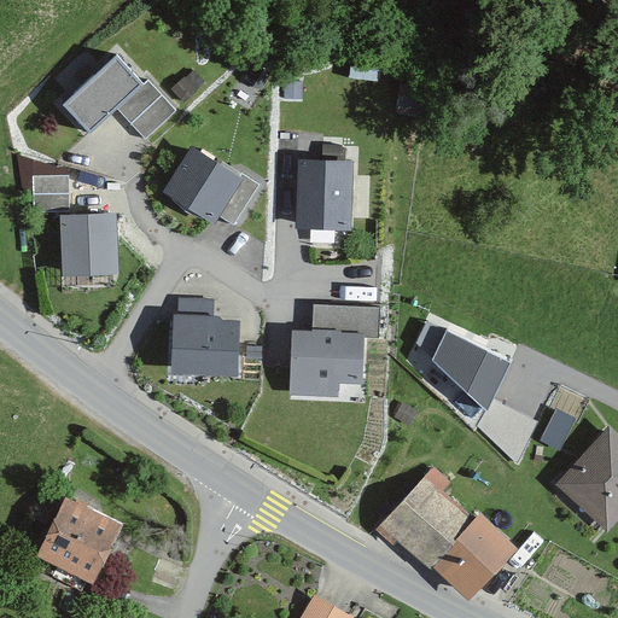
[(88,136),(116,111),(144,141),(176,114),(147,82),(140,88),(114,59),(60,106),(88,136)]
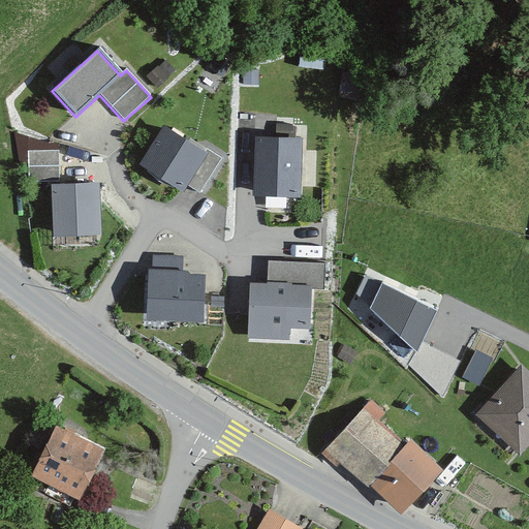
[(203,154),(161,127),(136,164),(181,194),(187,186),(198,193),(220,160),(205,151),(203,154)]
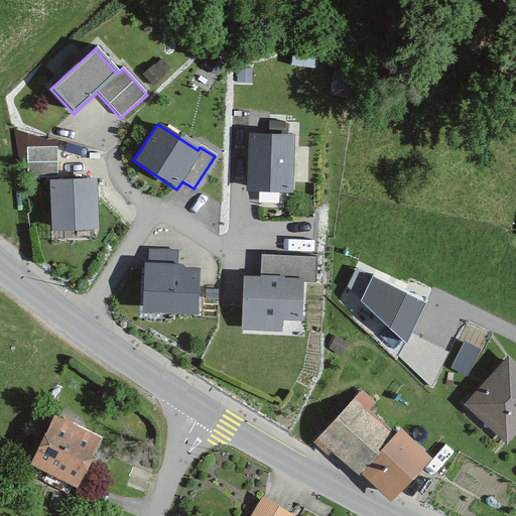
[(290,136),(247,135),(246,192),(289,192),(290,136)]
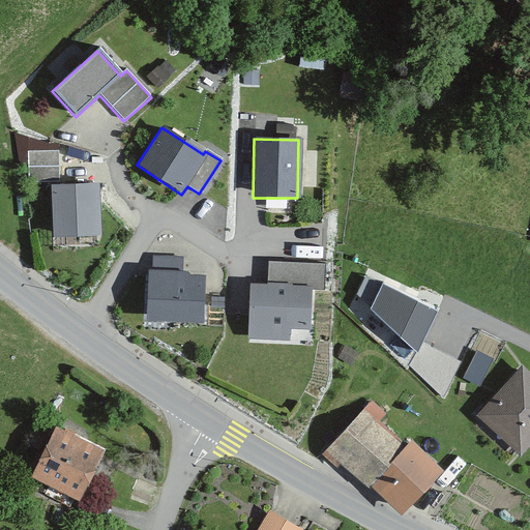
[(58,184),(57,153),(26,154),(26,185),(58,184)]
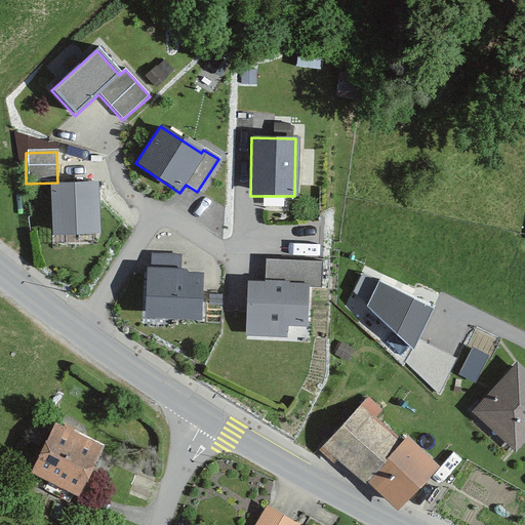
[(99,233),(96,184),(49,187),(51,236),(99,233)]
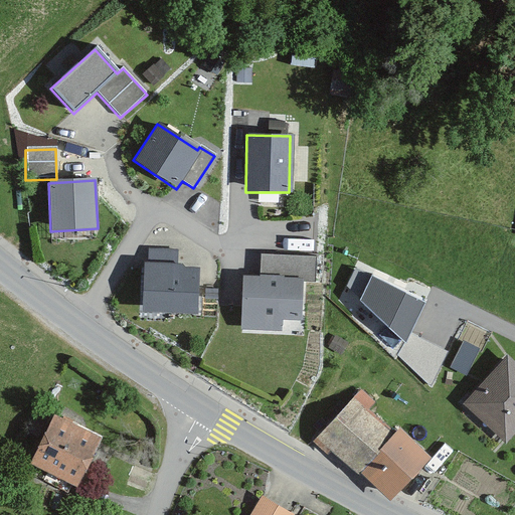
[(185,271),(172,252),(147,252),(147,265),(142,265),(141,313),(196,314),(196,271),(185,271)]
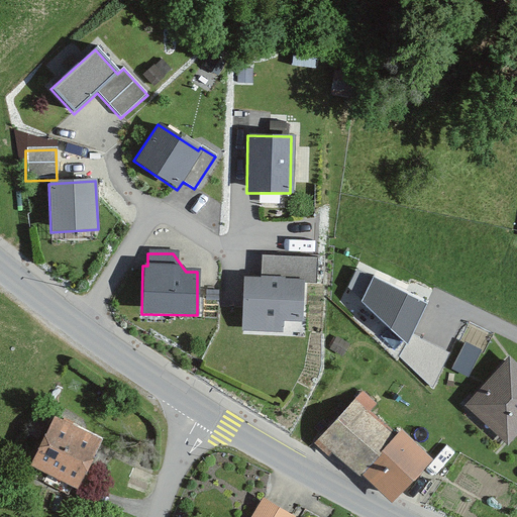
[(302,281),(242,279),(240,331),(283,332),(283,322),(301,323),(302,281)]
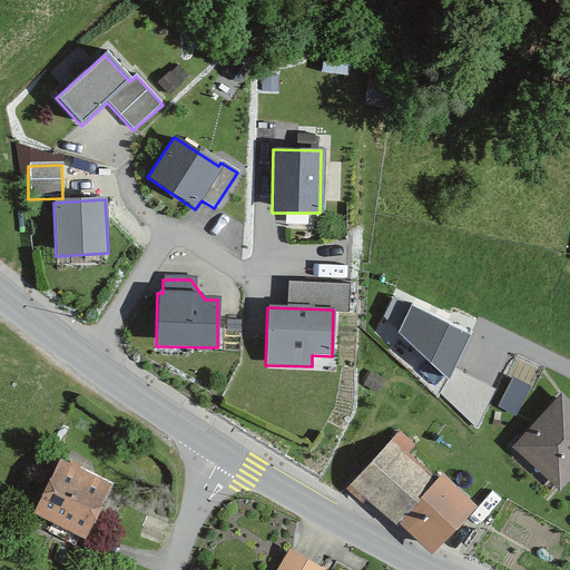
[(399,335),(451,385),(472,343),(412,312),(399,335)]
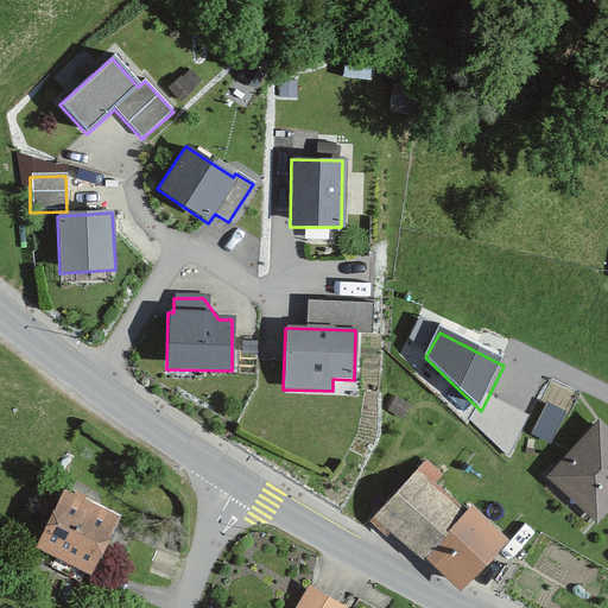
[(545,399),(534,429),(552,436),(563,406),(545,399)]
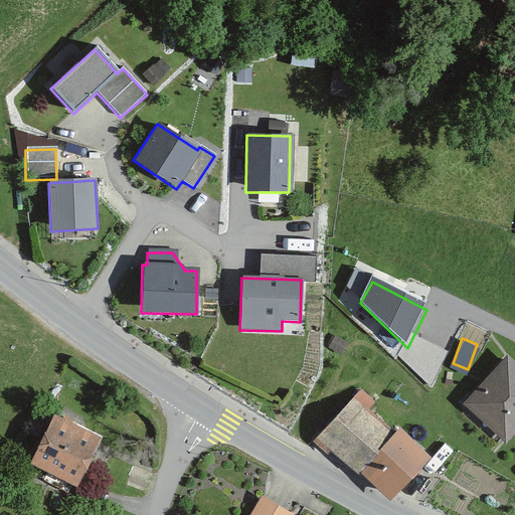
[(514,435),(514,366),(506,359),(462,406),(505,447),(514,435)]
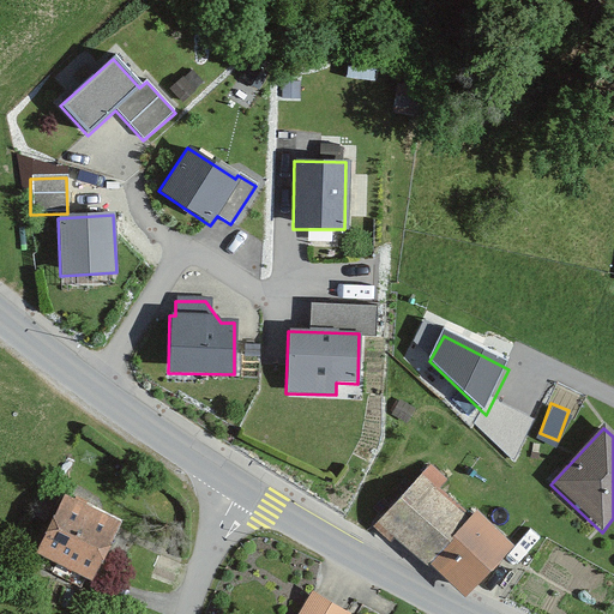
[(447,487),(428,468),(371,529),(389,546),(393,540),(425,569),(428,565),(464,599),(513,548),(474,511),(467,519),(440,495),(447,487)]
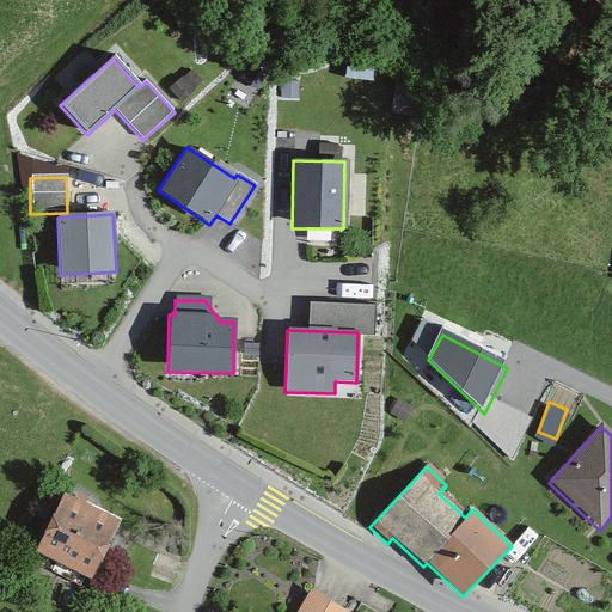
[(116,522),(63,496),(35,552),(86,580),(116,522)]
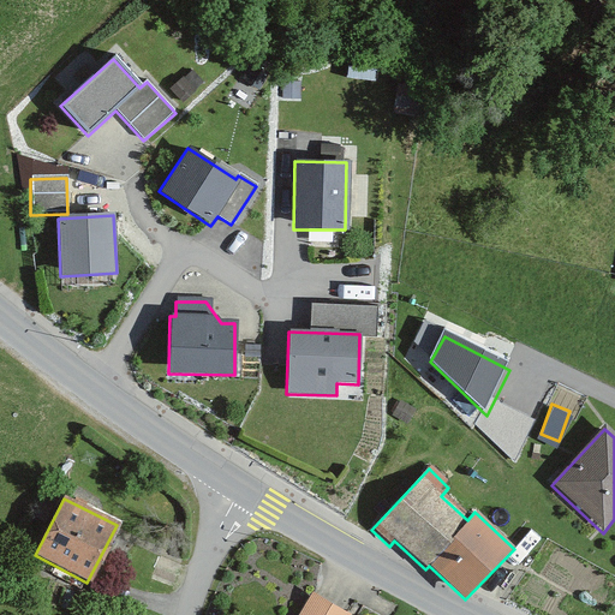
[(344,614),(311,593),(296,614),(344,614)]
